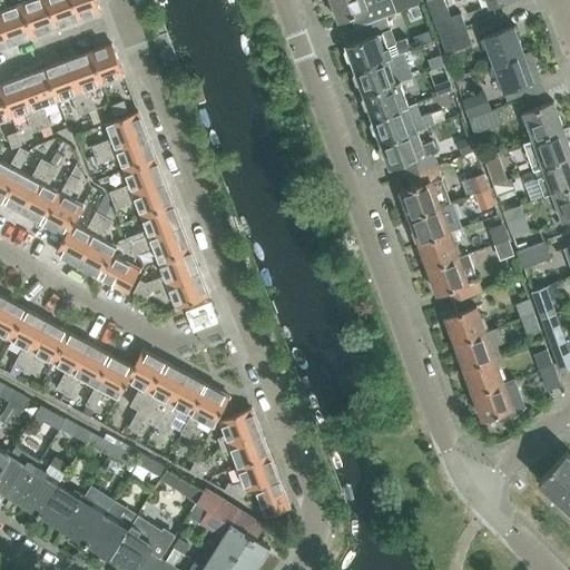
[(3,0),(0,0),(0,16),(10,43),(33,35),(21,3),(8,9),(3,0)]
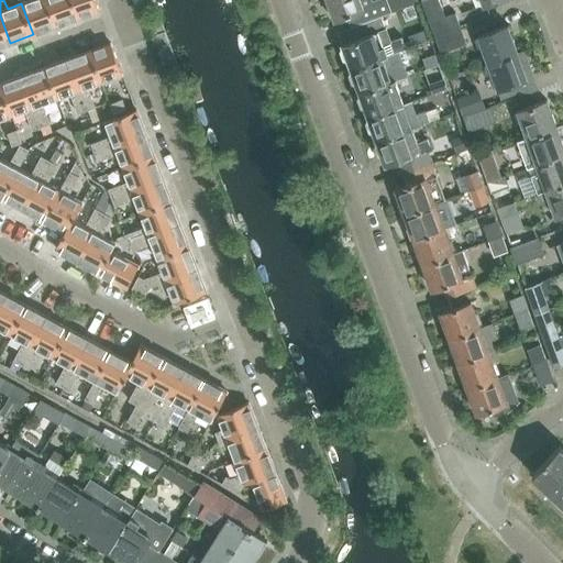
[(31,0),(21,3),(33,34),(55,26),(45,0),(31,0)]
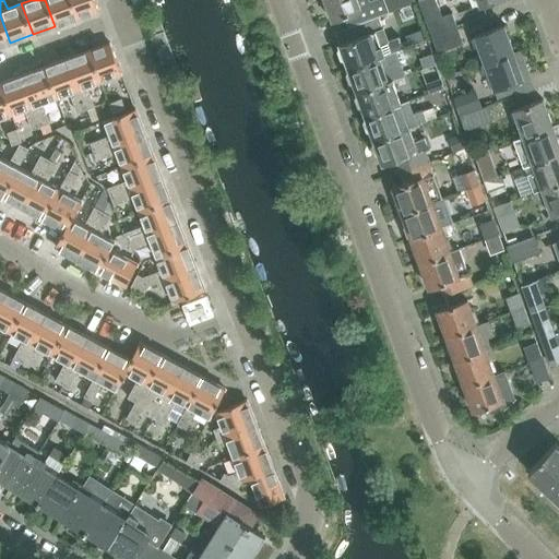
[(45,0),(55,26),(78,18),(71,0),(45,0)]
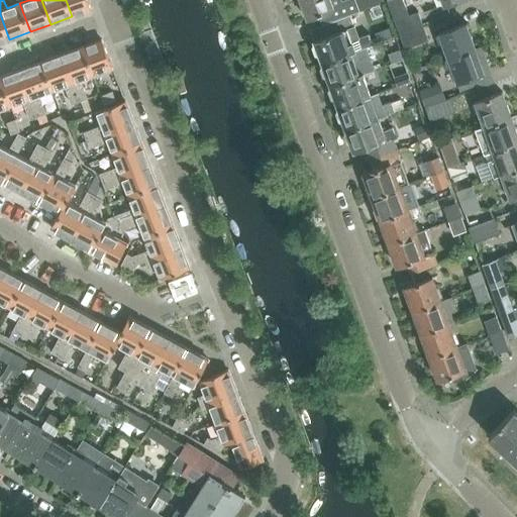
[(87,0),(66,0),(72,16),(91,10),(87,0)]
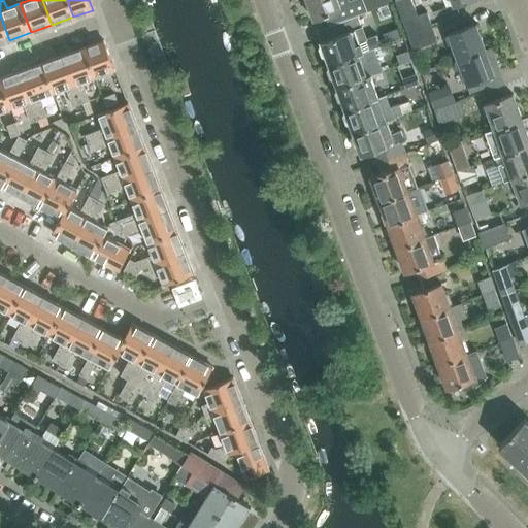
[(306,0),(315,20),(351,6),(348,0),(306,0)]
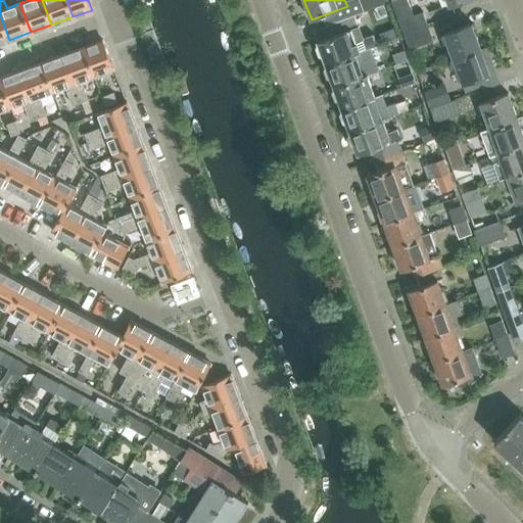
[(387,3),(386,0),(358,0),(363,12),(387,3)]
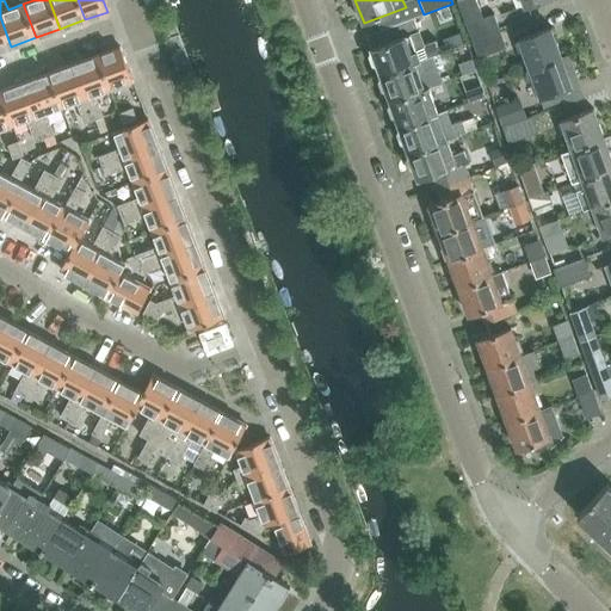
[(456,0),(471,42),(486,37),(475,7),(481,6),(477,0),(456,0)]
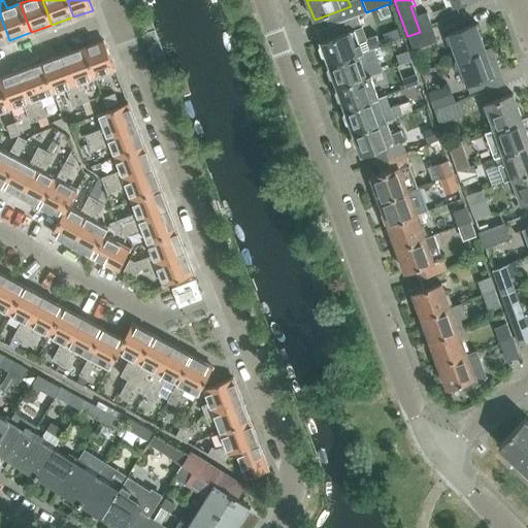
[(0,43),(9,40),(0,14),(0,43)]
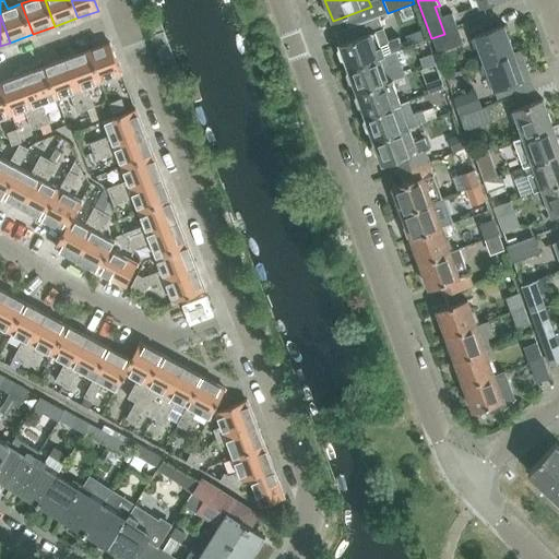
[(346,60),(348,68),(383,56),(404,48),(400,36),(387,40),(388,43),(380,45),(375,32),(383,28),(379,15),(354,25),(358,37),(340,44),(341,46),(339,50),(342,59),(346,60)]
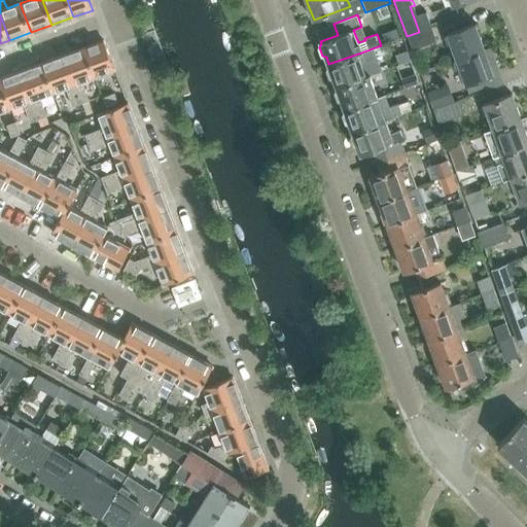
[(448,34),(457,59),(484,49),(475,24),(448,34)]
